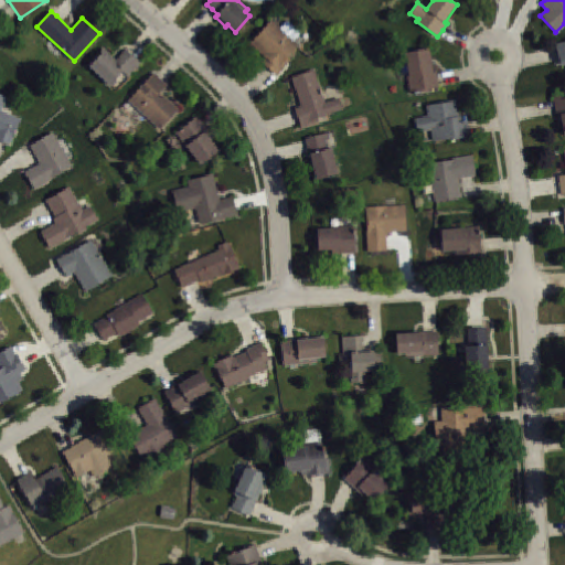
[(272,20),(251,43),(266,57),(262,62),(267,67),(275,75),(288,61),(286,59),(299,45),(272,20)]
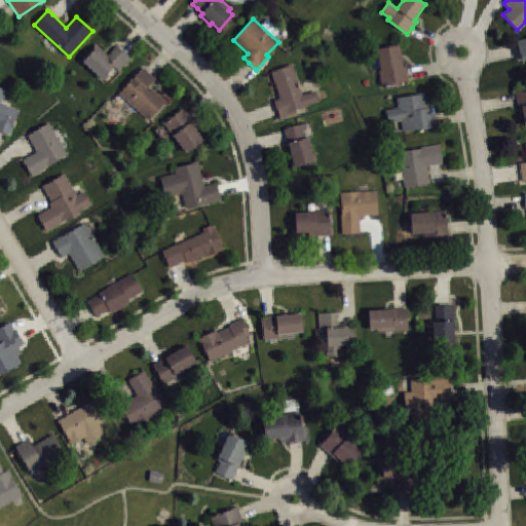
[(117,45),(107,55),(96,44),(82,60),(103,78),(114,67),(119,71),(130,58),(123,51),(117,45)]
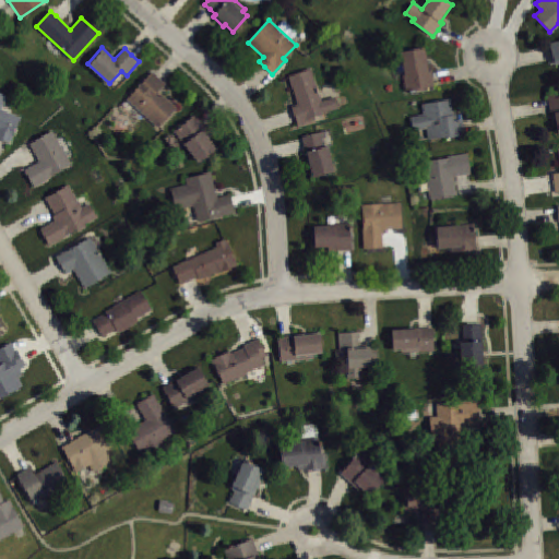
[(401,52),(405,75),(403,75),(406,92),(435,86),(432,79),(431,70),(428,70),(425,48),(401,52)]
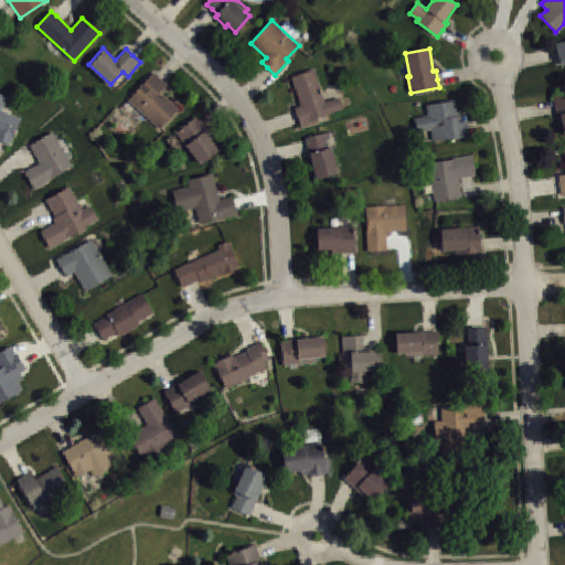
[(313,70),(291,77),(301,105),(295,107),(298,117),(301,126),(318,120),(317,117),(342,108),(339,97),(326,103),(313,70)]
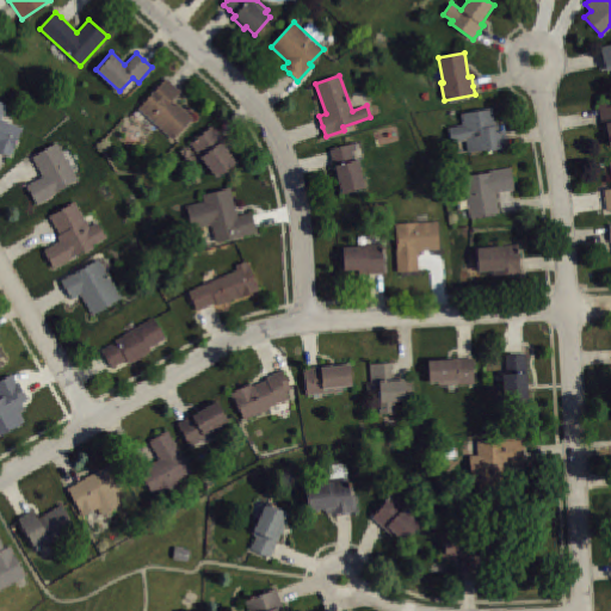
[(167,78),(173,84),(181,91),(171,103),(174,106),(177,103),(193,117),(173,140),(140,109),(167,78)]
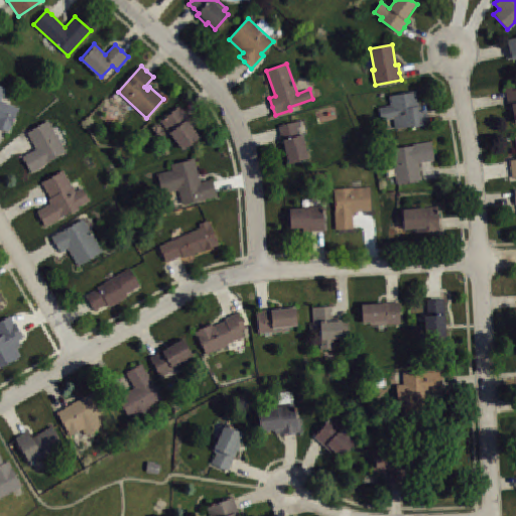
[(0,86),(6,89),(1,100),(20,108),(9,132),(1,129),(0,128),(0,86)]
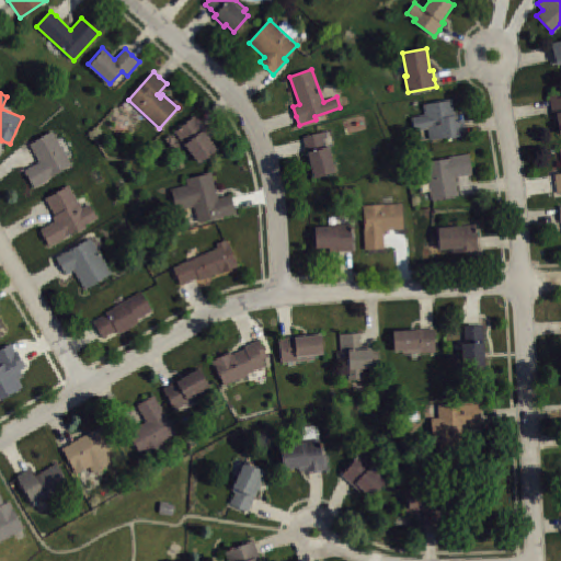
[(560,96),(558,98),(557,94),(549,95),(551,106),(554,124),(559,123),(560,134),(560,96)]
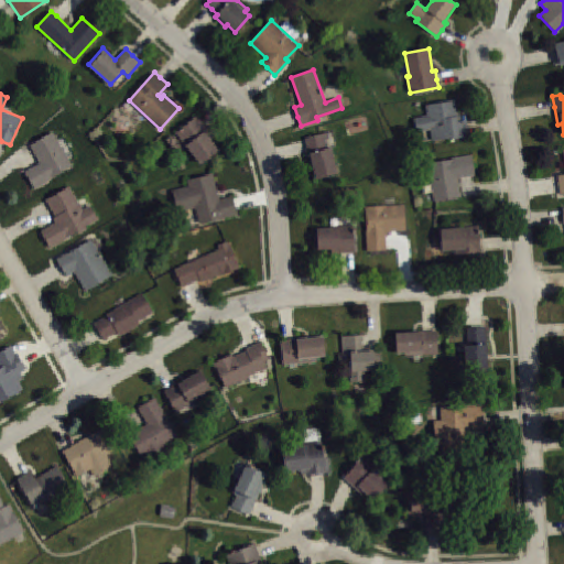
[(414,118),(427,116),(426,105),(456,99),(458,117),(457,117),(458,122),(467,121),(468,129),(469,136),(449,139),(449,138),(432,140),(430,130),(416,132),(414,118)]
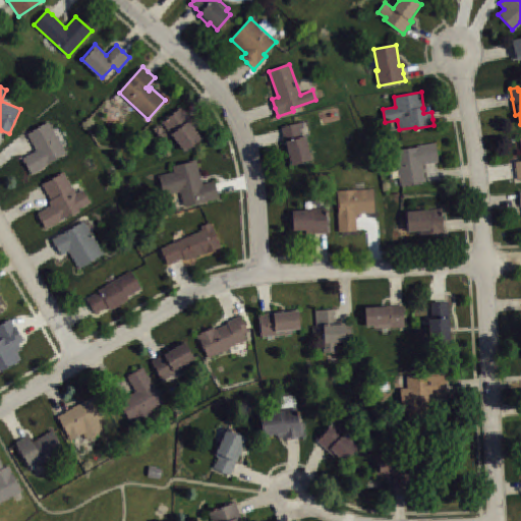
[(182,107),(163,122),(185,151),(201,138),(195,131),(198,128),(187,113),(182,107)]
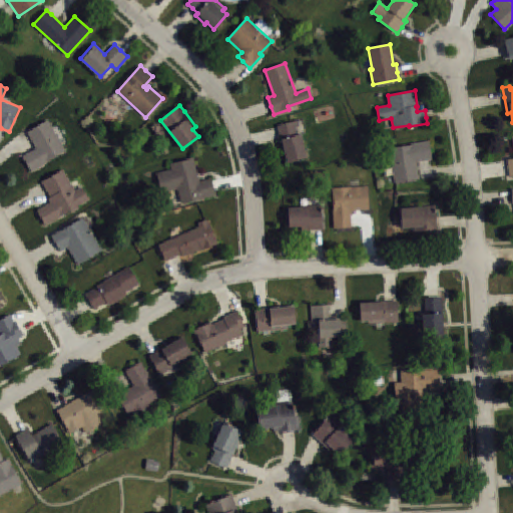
[(27,132),(36,147),(30,150),(22,155),(31,170),(66,150),(48,119),(27,132)]
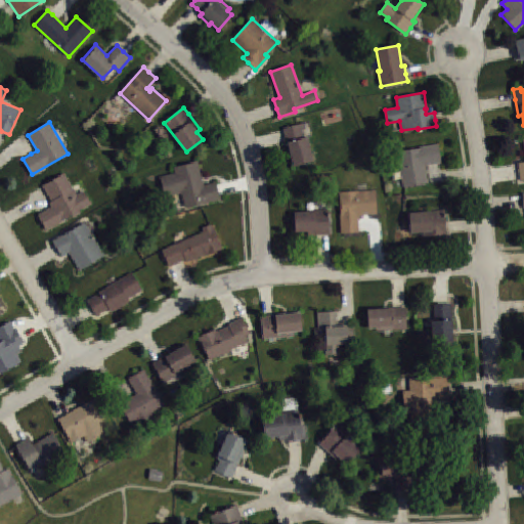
[(284,128),(286,136),(294,166),(313,161),(307,137),(305,137),(303,130),(306,129),(304,123),(284,128)]
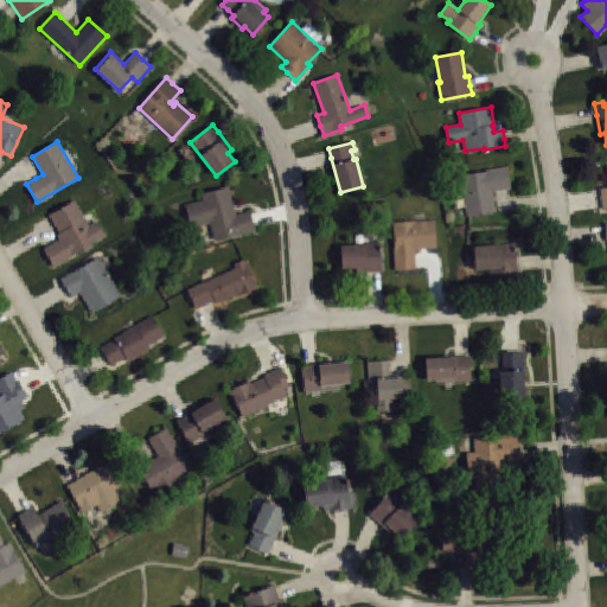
[(486,172),(486,170),(508,166),(511,187),(502,190),(492,191),(494,211),(467,216),(460,177),(486,172)]
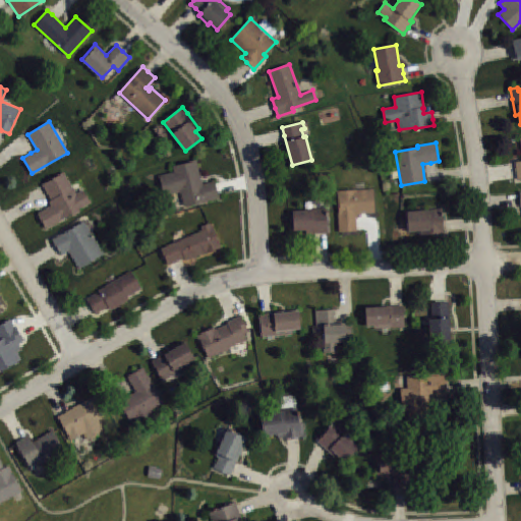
[(159,176),(175,172),(173,166),(196,160),(204,184),(215,181),(217,189),(219,197),(184,207),(180,191),(164,195),(159,176)]
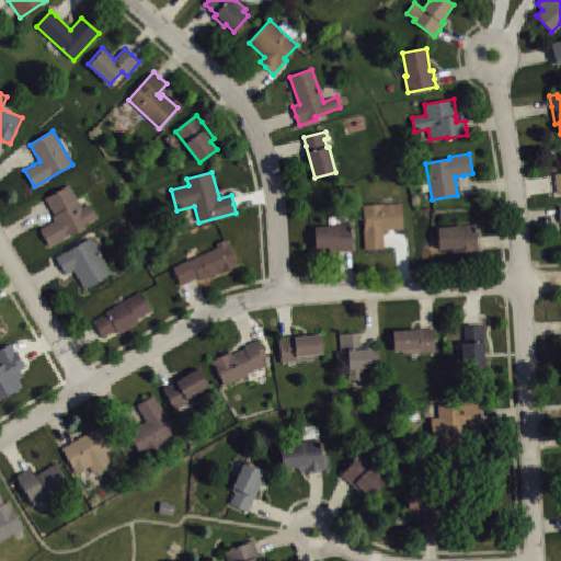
[(46,198),(50,206),(56,215),(54,217),(56,221),(41,230),(49,245),(77,230),(78,232),(86,228),(83,226),(98,217),(90,204),(83,208),(69,185),(46,198)]
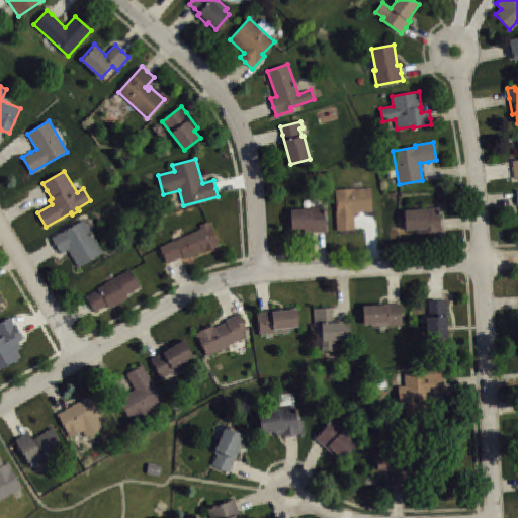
[(371,188),(335,189),(335,193),(337,193),(337,211),(336,211),(337,230),(355,230),(355,221),(355,212),(372,211),(371,188)]
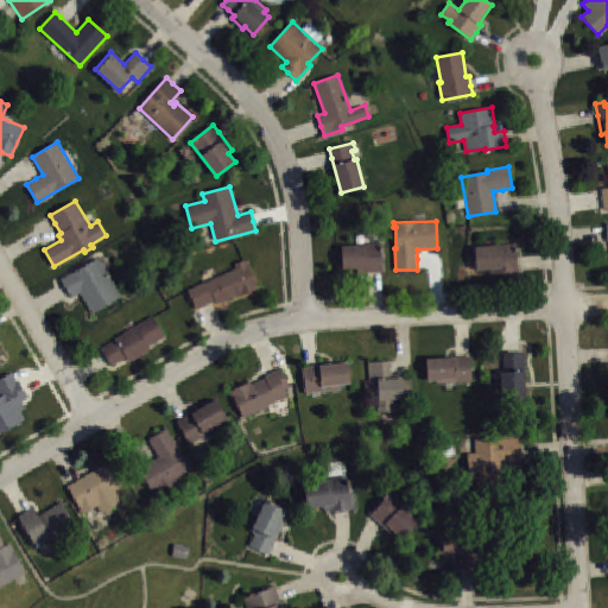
[(342,246),(366,246),(366,244),(381,244),(382,272),(374,272),(355,273),(355,268),(343,270),(342,246)]
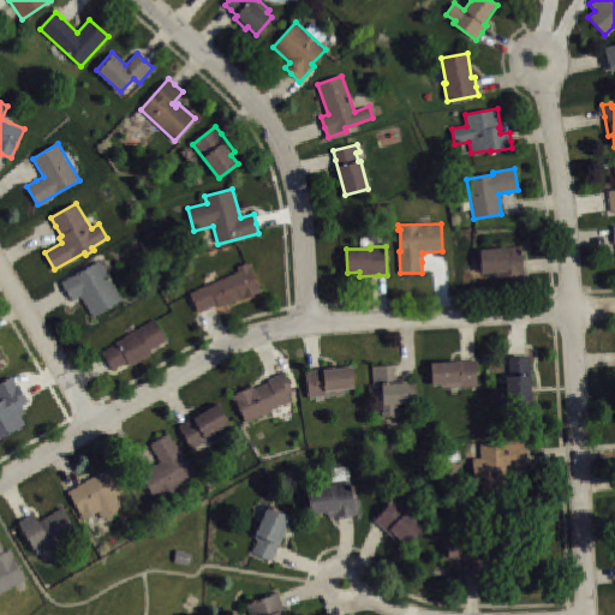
[(481,250),(482,273),(496,273),(497,278),(524,276),(523,267),(523,246),(503,248),(503,249),(481,250)]
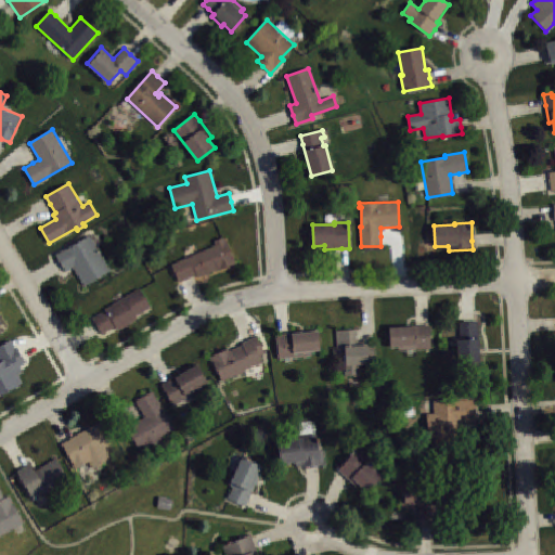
[(55,255),(89,235),(110,270),(84,286),(73,267),(65,271),(61,262),(55,255)]
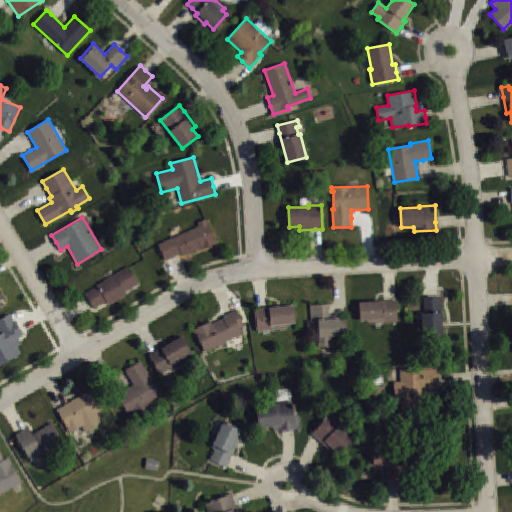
[(158,244),(165,260),(173,257),(181,254),(182,257),(218,242),(209,222),(207,222),(206,219),(198,222),(200,227),(158,244)]
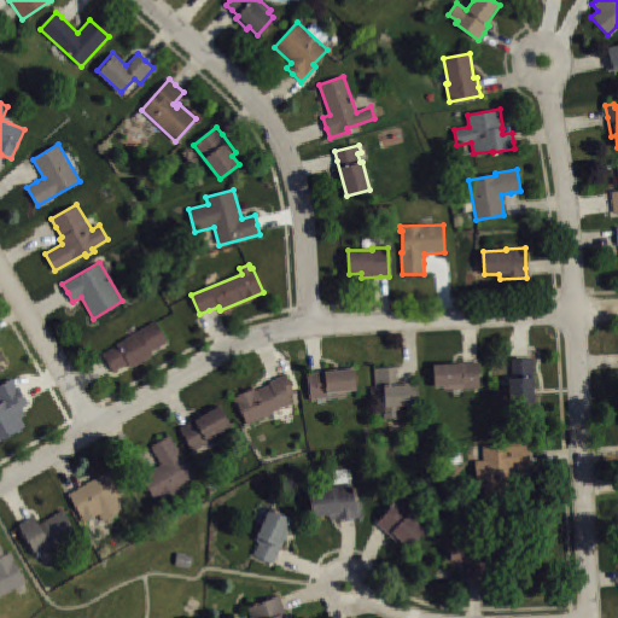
[(156,321),(168,340),(152,350),(153,354),(132,368),(128,363),(114,372),(109,363),(104,355),(118,347),(117,344),(156,321)]
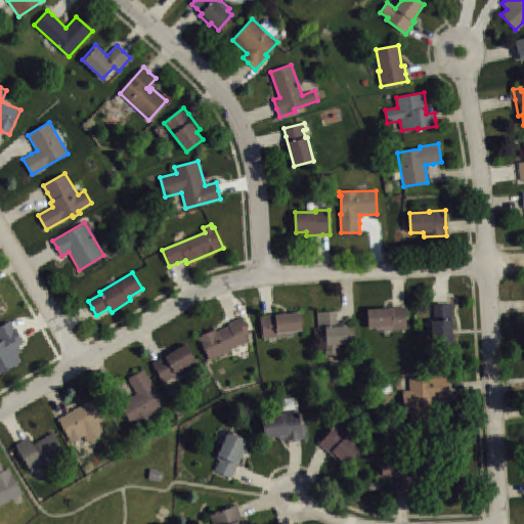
[(0,319),(8,314),(0,299),(0,319)]
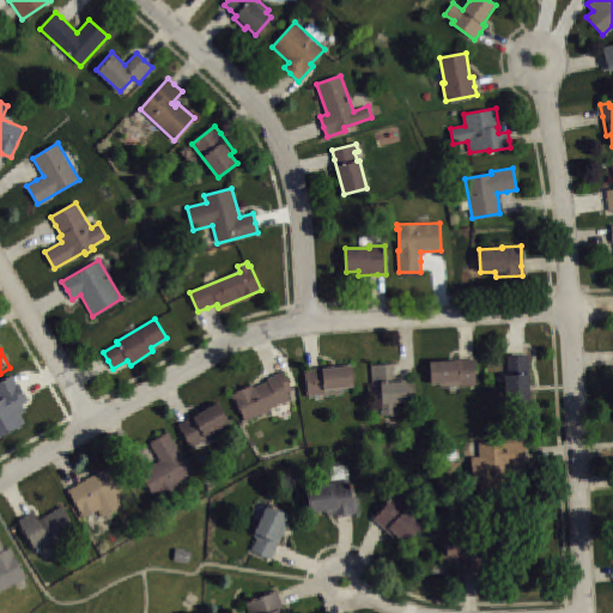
[(504,375),(508,375),(508,356),(519,356),(527,356),(529,405),(505,406),(504,375)]
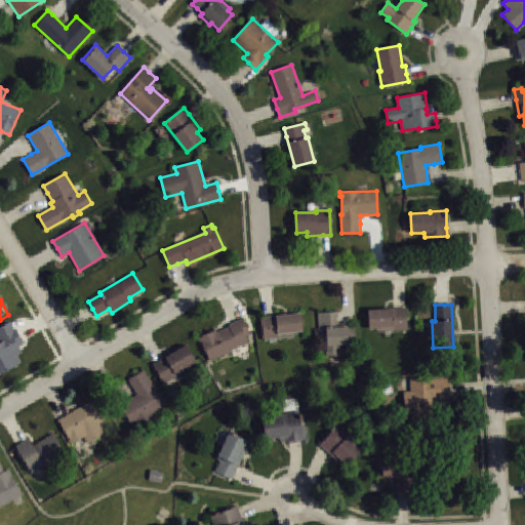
[(407,308),(408,330),(376,331),(376,328),(369,328),(368,310),(401,308),(407,308)]
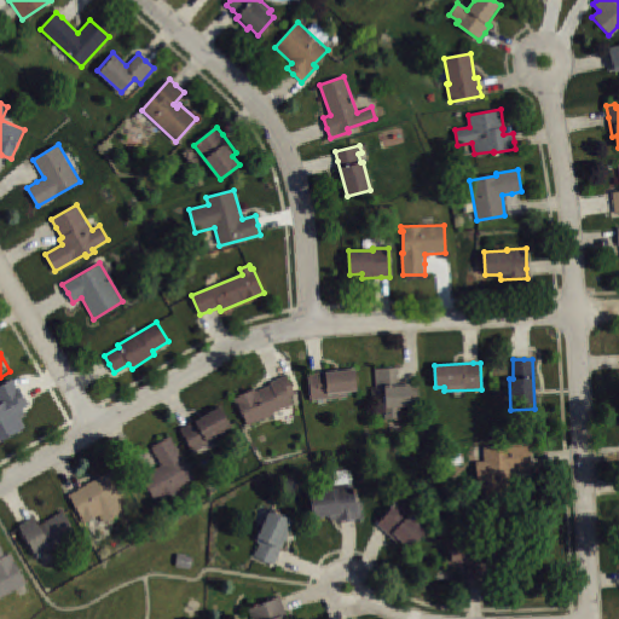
[(398,368),(375,369),(376,389),(385,388),(386,418),(400,418),(399,406),(420,405),(418,385),(410,385),(410,381),(398,382),(398,375),(398,368)]
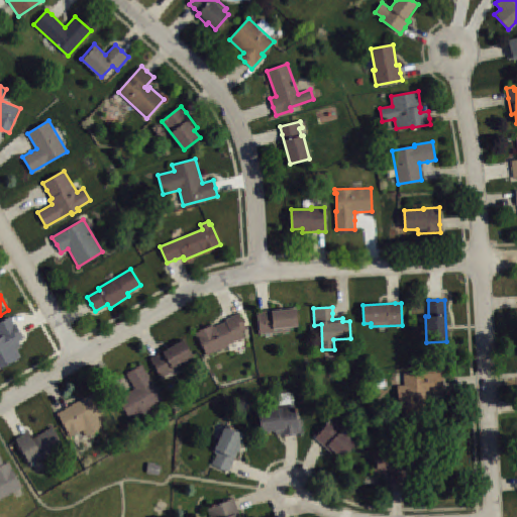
[(257,312),(265,311),(297,308),(298,326),(290,327),(291,331),(260,334),(257,312)]
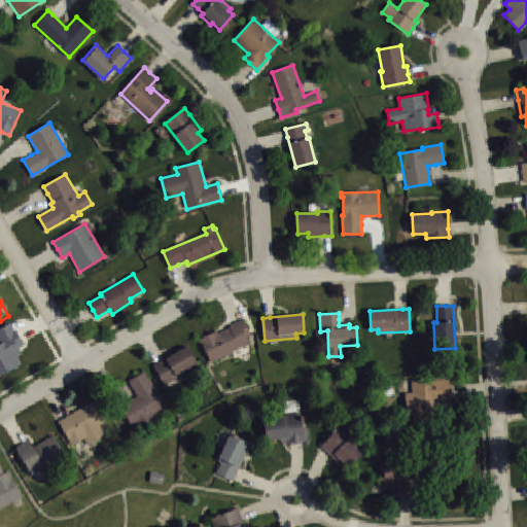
[(244,319),(237,322),(230,325),(231,327),(218,334),(217,330),(201,339),(211,361),(249,344),(246,337),(251,335),(244,319)]
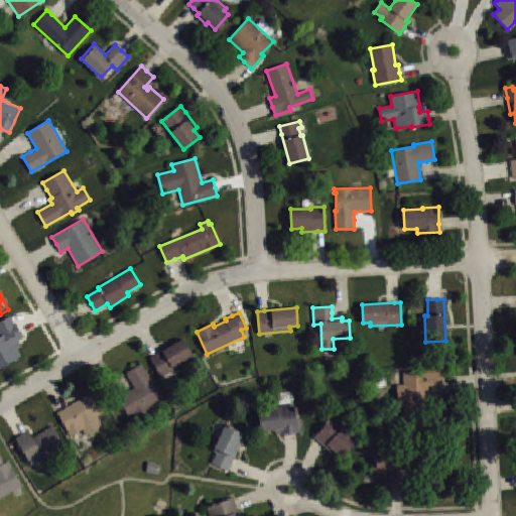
[(10,315),(0,321),(0,366),(1,368),(21,356),(16,349),(21,346),(18,341),(23,338),(17,327),(10,315)]
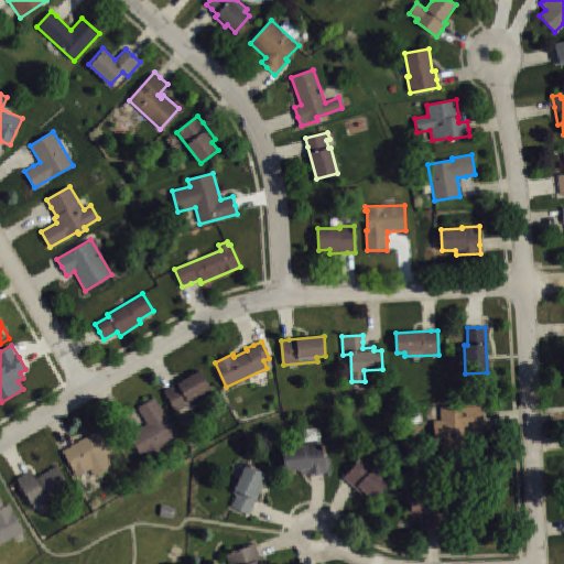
[(164,391),(176,412),(203,398),(201,393),(210,388),(201,371),(171,388),(164,391)]
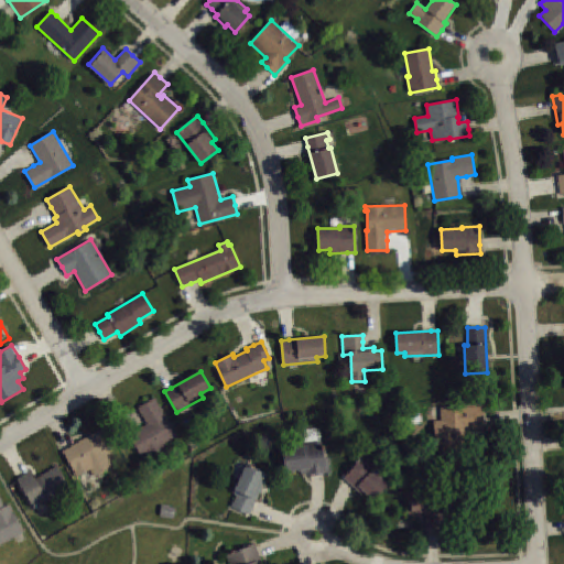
[(148,424),(142,416),(138,409),(154,398),(165,416),(164,418),(179,440),(145,461),(130,435),(148,424)]
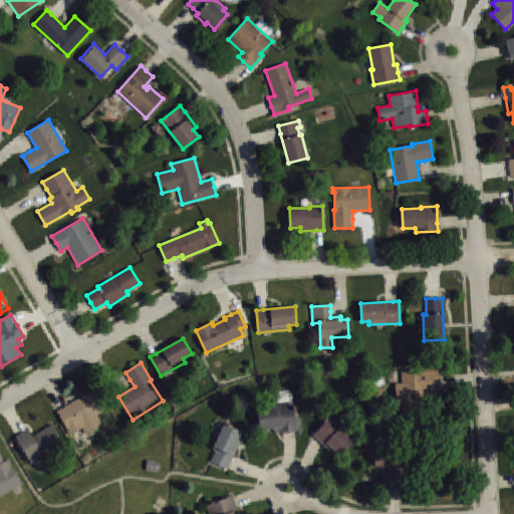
[(417,396),(423,395),(423,391),(441,390),(441,379),(440,369),(402,371),(403,383),(397,383),(398,406),(417,406),(417,396)]
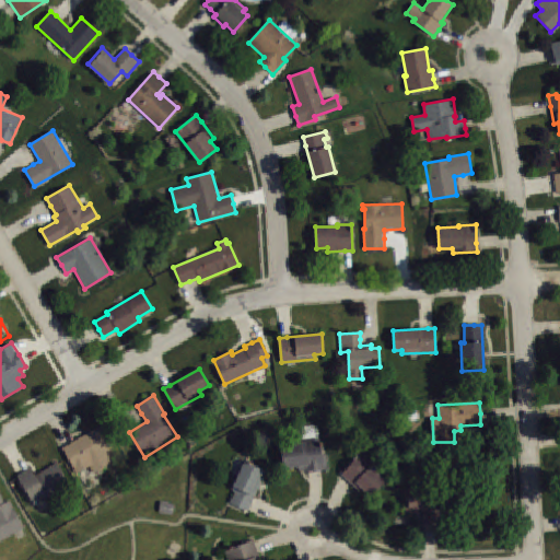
[(61,448),(77,474),(90,466),(94,473),(112,462),(105,451),(115,445),(102,423),(68,444),(61,448)]
